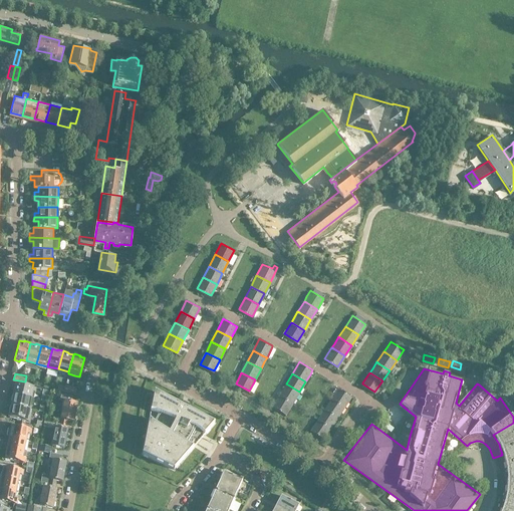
[(14,388),(13,393),(32,397),(33,391),(35,391),(36,386),(34,386),(16,381),(15,388),(14,388)]
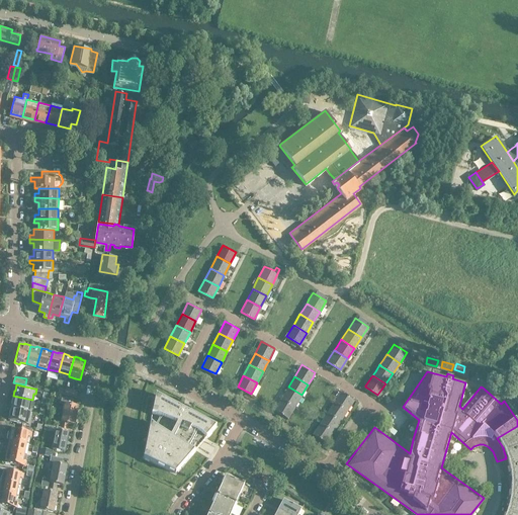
[(65,393),(76,396),(78,390),(66,387),(65,392),(65,393)]
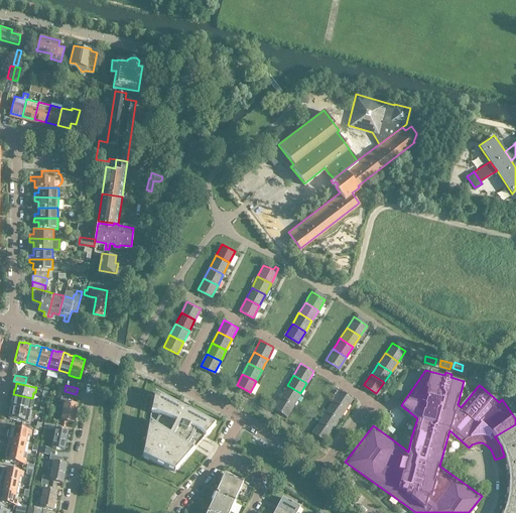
[(287,385),(280,396),(293,404),(300,393),(287,385)]
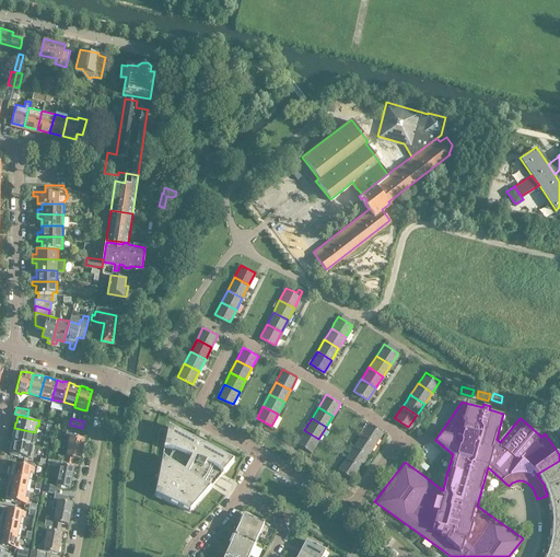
[(369,421),(361,433),(375,442),(380,436),(383,430),(369,421)]
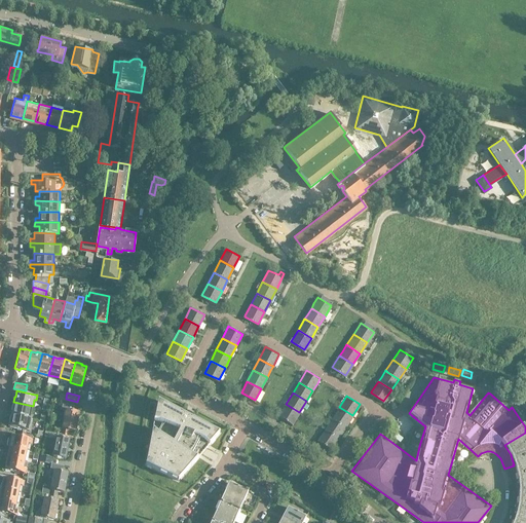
[(147,456),(145,462),(178,478),(198,455),(200,452),(201,451),(205,446),(207,446),(207,445),(209,443),(219,431),(190,415),(189,415),(190,414),(184,411),(183,412),(183,411),(157,398),(157,400),(152,426),(152,428),(150,437),(149,441),(147,451),(147,456)]
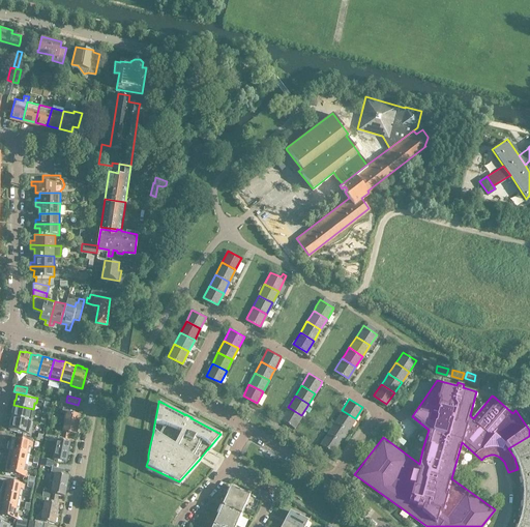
[(63,431),(62,435),(68,436),(69,431),(76,433),(79,413),(74,412),(76,406),(63,404),(62,411),(65,411),(62,431),(63,431)]
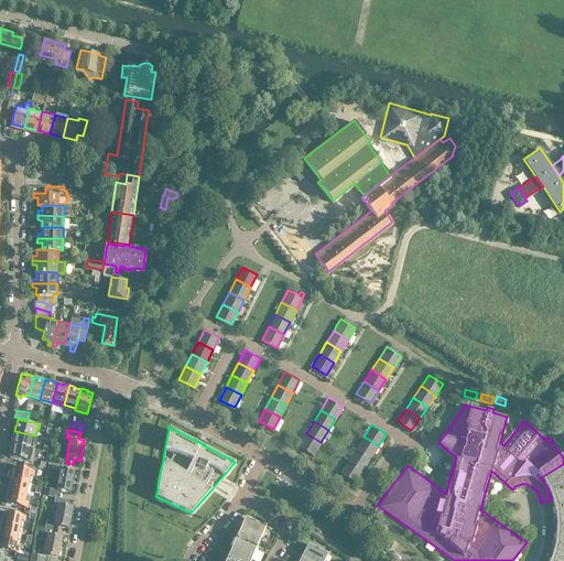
[(14,438),(13,443),(33,448),(35,435),(14,431),(12,438),(14,438)]
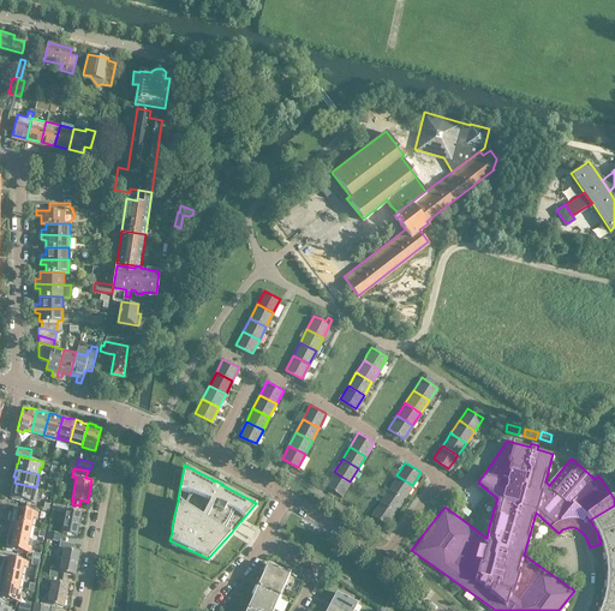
[(334,472),(326,485),(342,495),(347,486),(350,481),(334,472)]
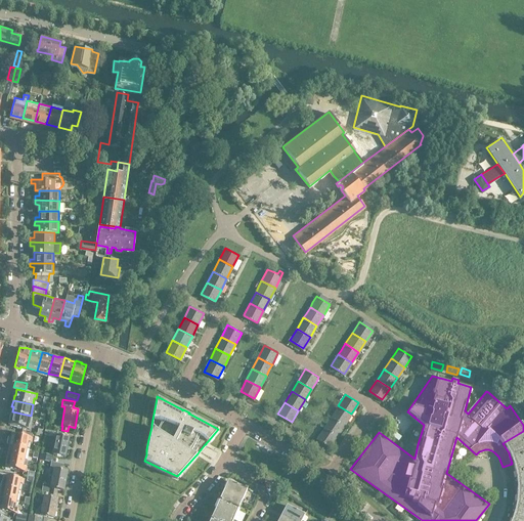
[(338,405),(331,416),(344,425),(351,414),(338,405)]
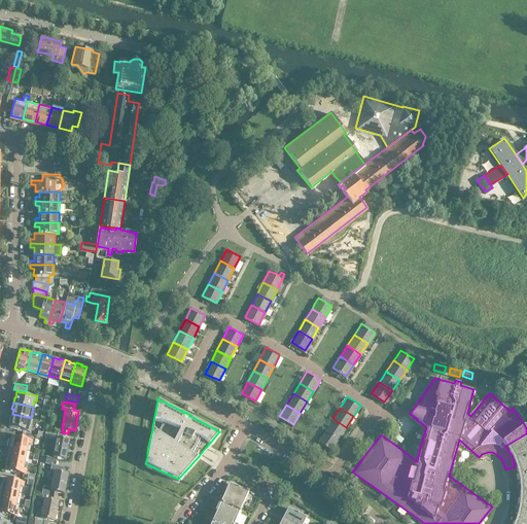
[(33,418),(31,418),(12,414),(11,415),(10,415),(9,420),(10,421),(9,425),(31,429),(33,418)]
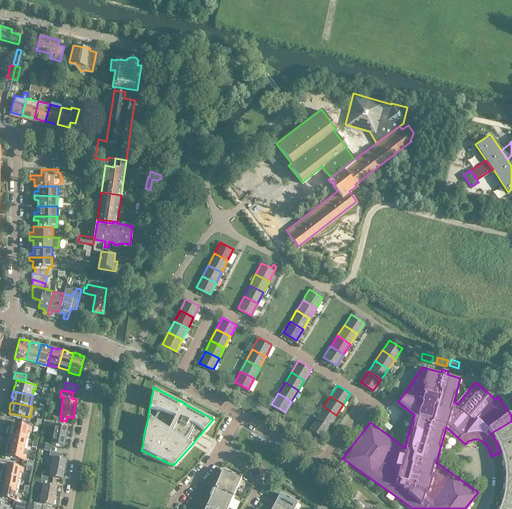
[(323,406),(316,417),(327,424),(329,425),(333,419),(336,415),(323,406)]
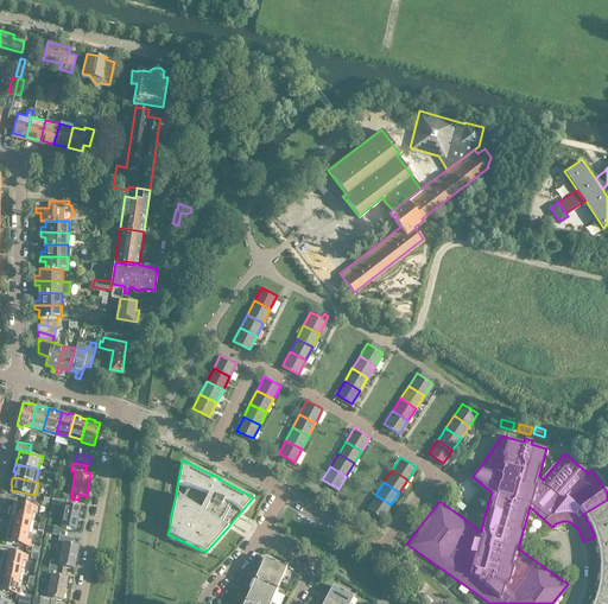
[(375,495),(367,507),(382,517),(391,504),(388,503),(375,495)]
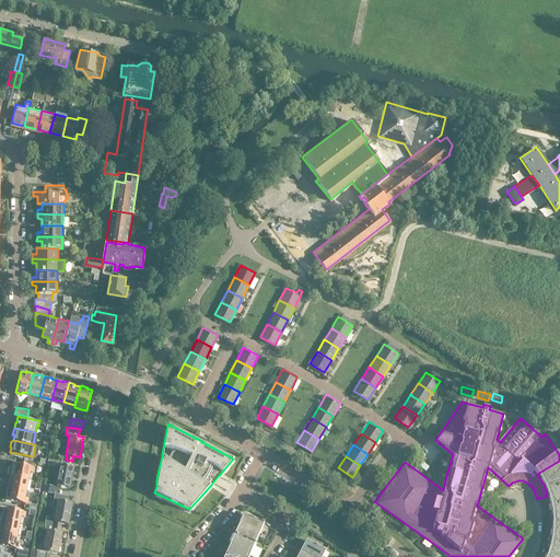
[(18,462),(13,461),(12,465),(10,465),(8,472),(11,473),(10,474),(31,478),(33,471),(34,472),(35,466),(36,462),(31,461),(24,460),(23,464),(18,463),(18,462)]
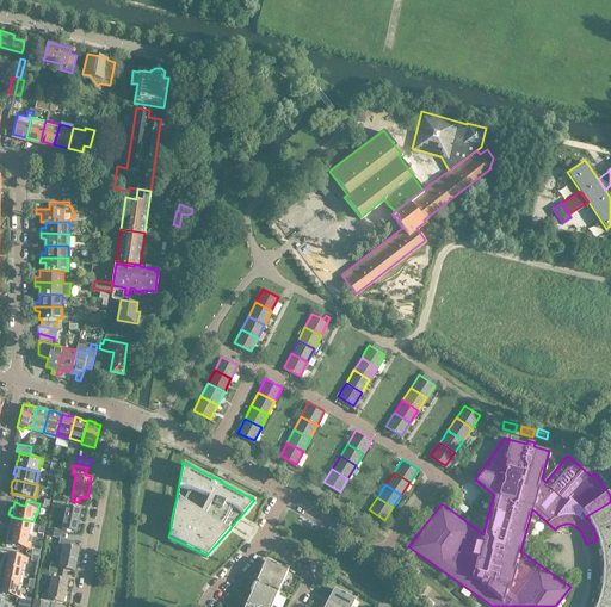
[(65,505),(61,525),(62,525),(61,528),(75,531),(80,508),(78,508),(79,502),(72,501),(71,506),(65,505)]
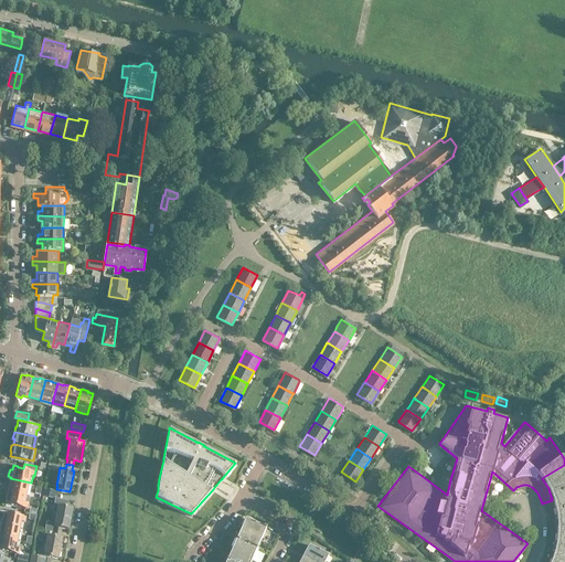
[(564,561),(564,465),(542,478),(548,488),(550,492),(552,499),(553,500),(554,507),(556,516),(556,520),(558,520),(560,525),(556,525),(556,531),(555,541),(558,541),(556,550),(554,550),(552,558),(550,561),(564,561)]
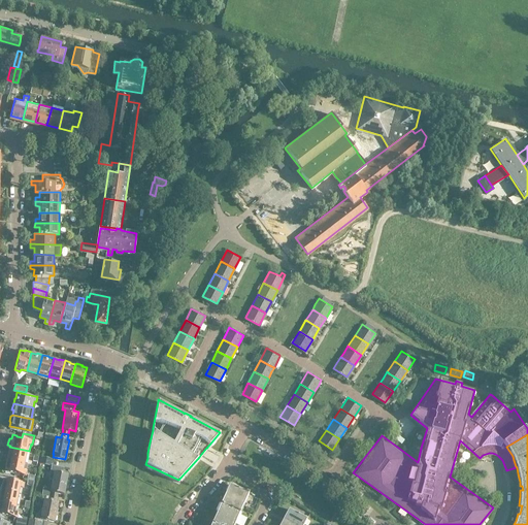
[(8,452),(7,452),(6,458),(27,462),(29,451),(9,447),(8,452)]
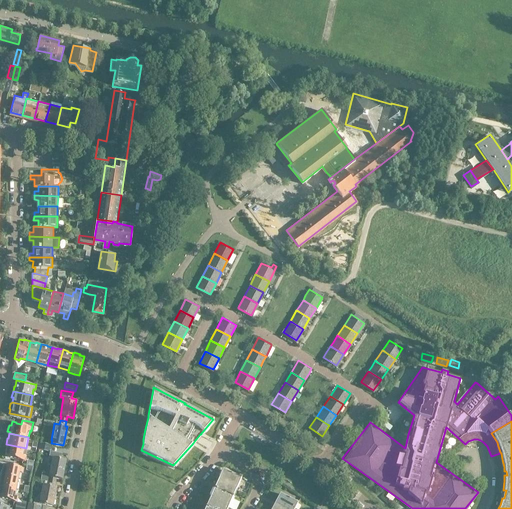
[(40,440),(39,446),(50,448),(51,442),(40,440)]
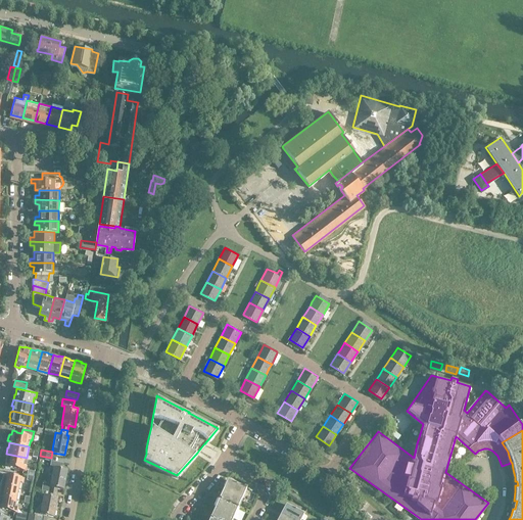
[(6,454),(5,459),(6,460),(5,466),(9,467),(9,466),(26,469),(27,464),(26,464),(27,458),(6,454)]
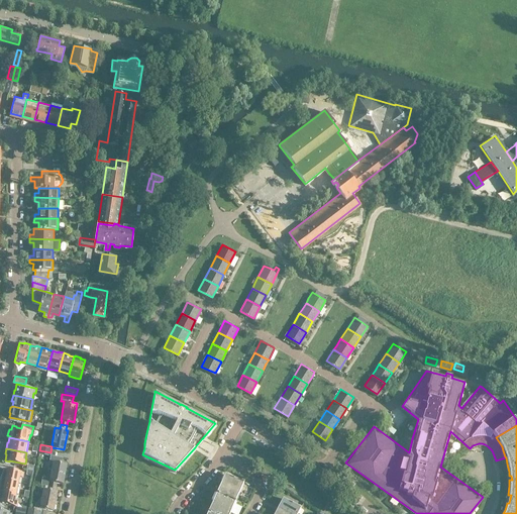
[(49,480),(49,484),(56,485),(57,481),(63,482),(66,463),(61,461),(63,455),(50,453),(49,460),(53,460),(50,472),(46,471),(45,479),(49,479),(49,480)]
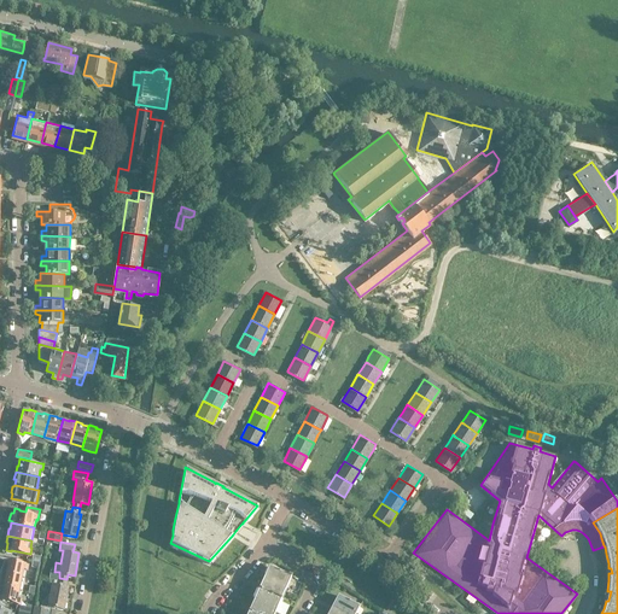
[(3,565),(1,565),(0,572),(24,577),(27,568),(28,568),(29,563),(10,560),(10,559),(5,557),(3,565)]
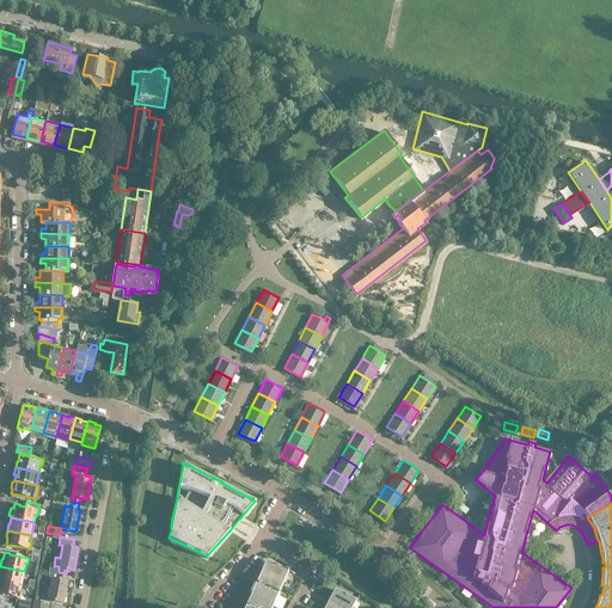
[(267,562),(262,570),(273,575),(271,578),(281,583),(287,571),(288,570),(285,569),(267,562)]
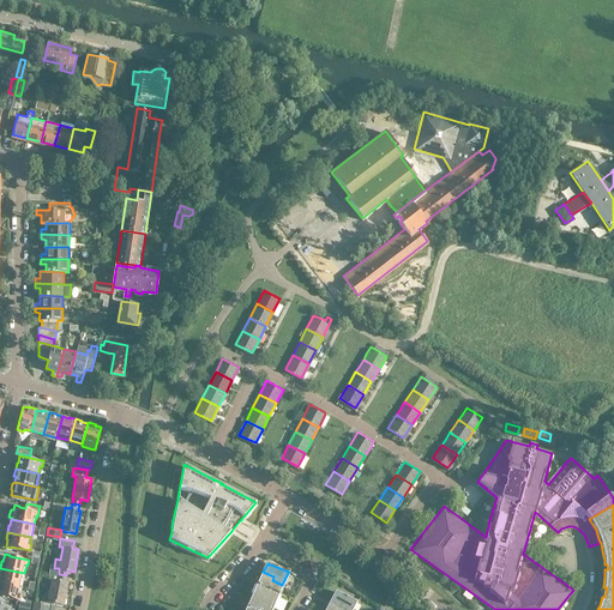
[(0,568),(0,574),(0,575),(0,581),(22,586),(24,573),(0,568)]
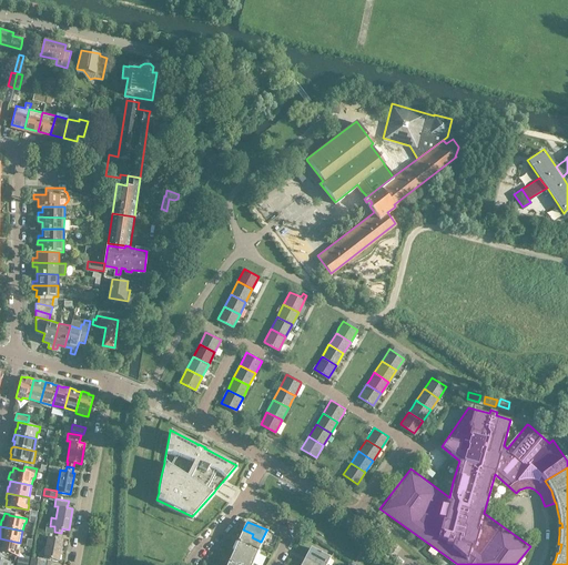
[(243,530),(239,542),(257,550),(261,542),(252,537),(253,534),(243,530)]
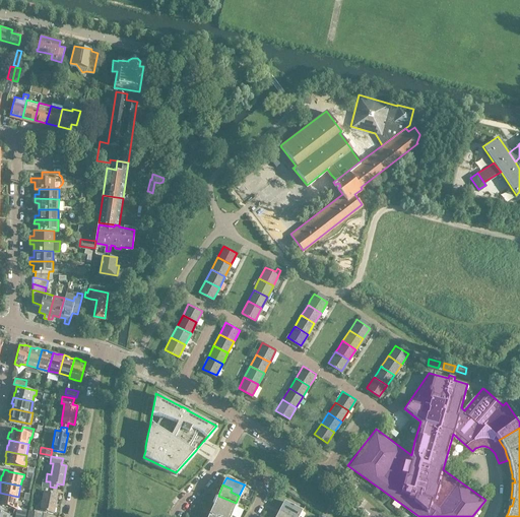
[(36,509),(30,508),(30,509),(28,509),(27,515),(41,516),(46,516),(48,511),(53,512),(57,493),(55,493),(56,488),(50,487),(47,487),(46,491),(44,490),(42,500),(40,499),(36,509)]
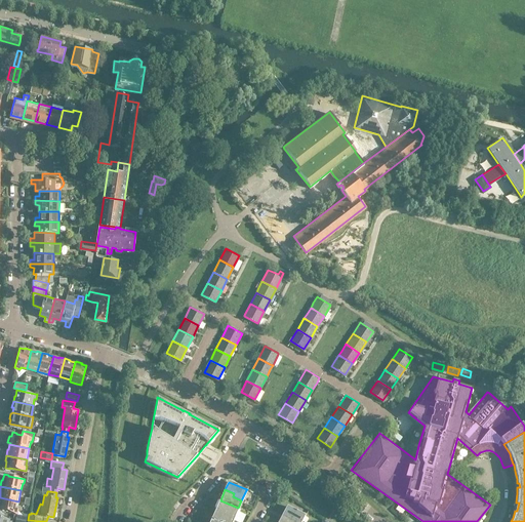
[(0,510),(1,511),(1,510),(12,512),(11,516),(26,519),(27,515),(27,513),(22,512),(21,514),(17,513),(18,508),(17,508),(18,502),(0,497),(0,510)]
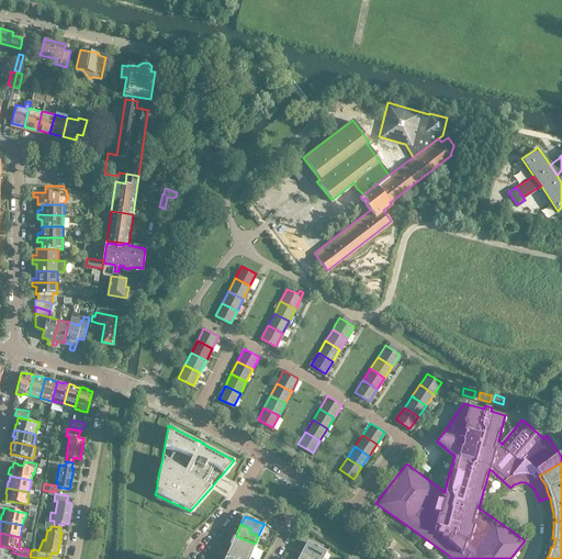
[(236,536),(232,544),(242,548),(240,550),(250,555),(255,544),(236,536)]
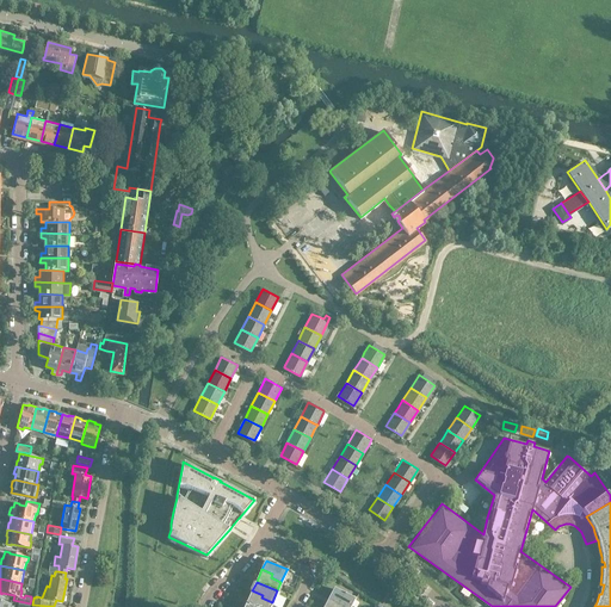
[(352,595),(333,584),(327,598),(345,606),(349,606),(355,598),(356,596),(352,594),(352,595)]
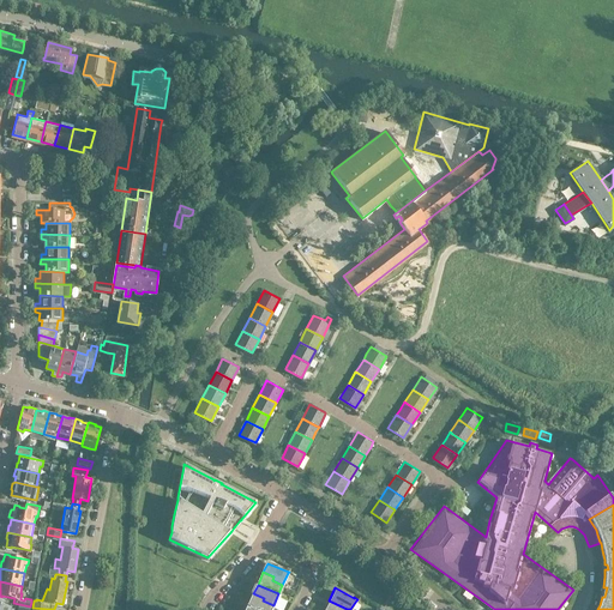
[(271,609),(274,605),(263,601),(264,598),(253,593),(247,607),(256,609),(271,609)]
